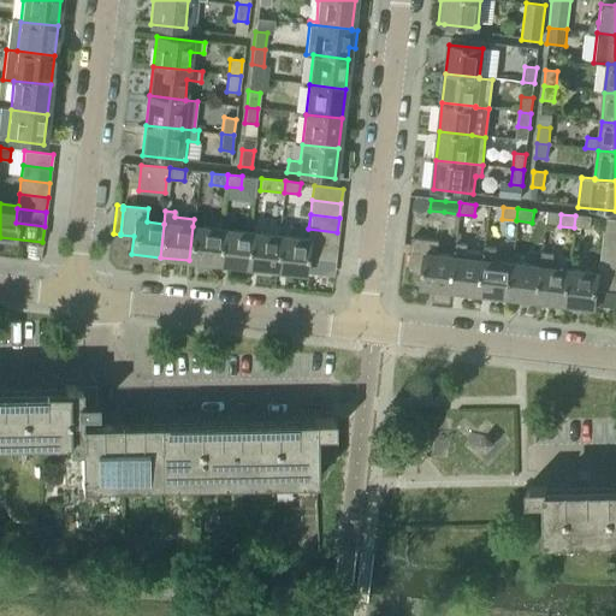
[(575,215),(574,227),(590,229),(591,217),(575,215)]
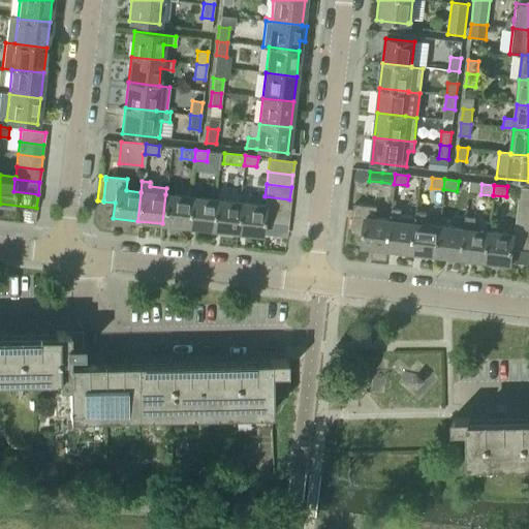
[(518,200),(528,201),(528,189),(519,188),(518,200)]
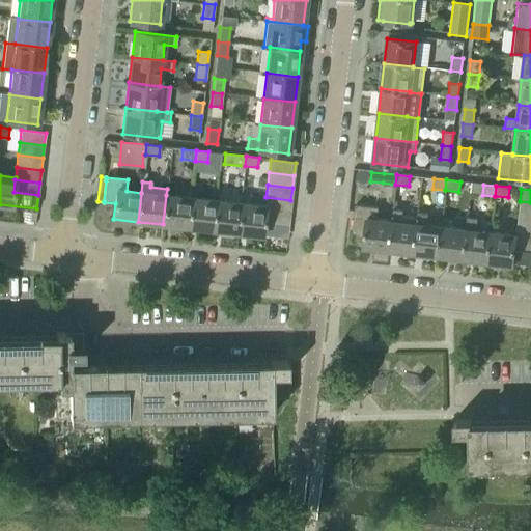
[(188,227),(191,198),(166,195),(163,224),(188,227)]
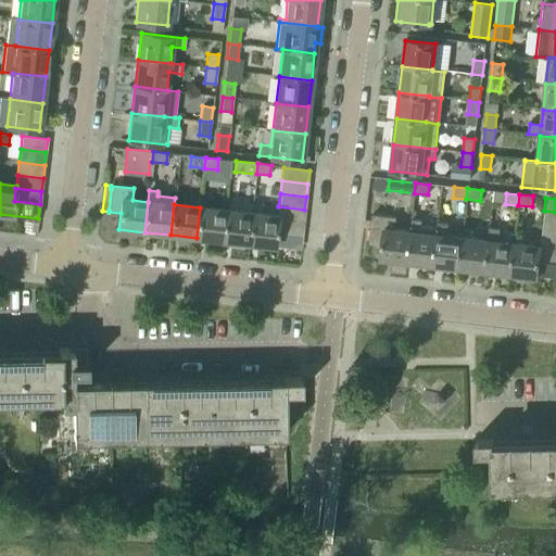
[(303,223),(304,210),(278,206),(277,216),(277,219),(303,223)]
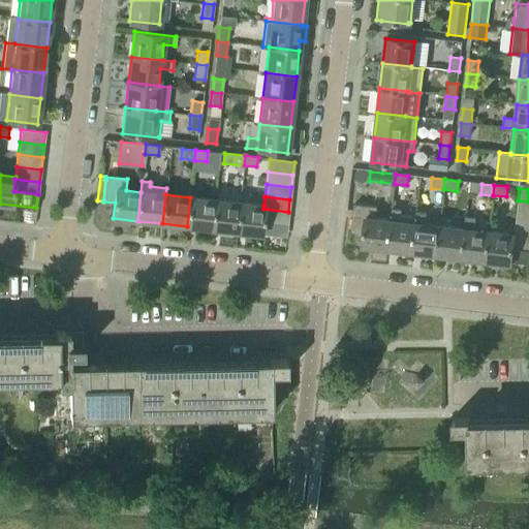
[(212,229),(215,200),(190,197),(187,226),(212,229)]
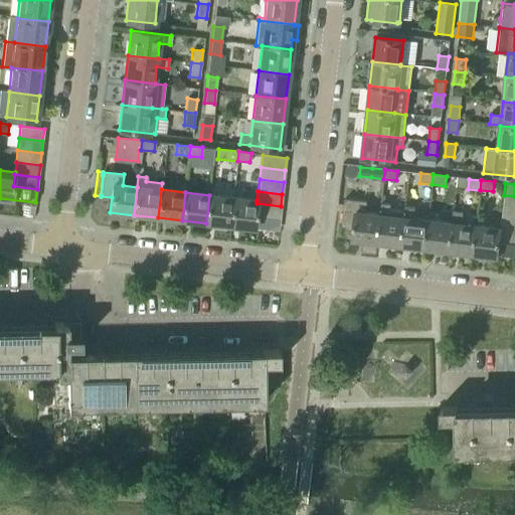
[(229,225),(233,198),(209,195),(206,223),(229,225)]
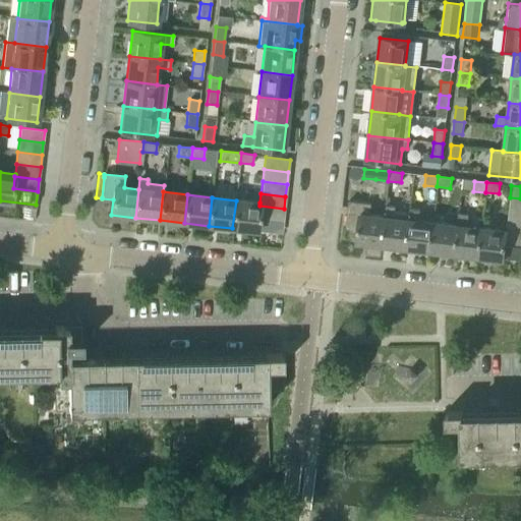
[(520,211),(520,198),(510,197),(508,210),(520,211)]
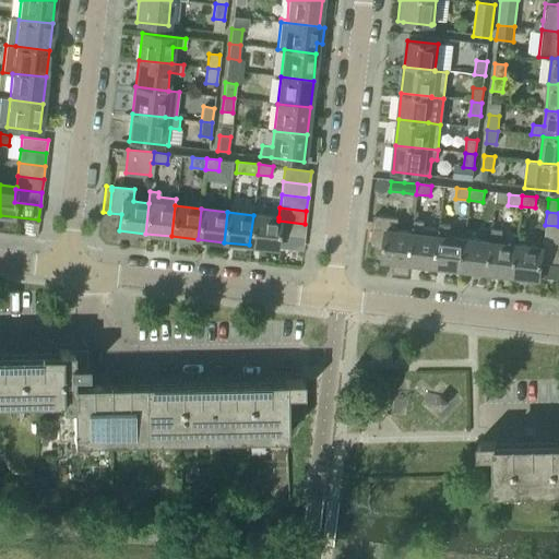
[(278,221),(278,217),(253,215),(249,245),(275,248),(277,234),(278,221)]
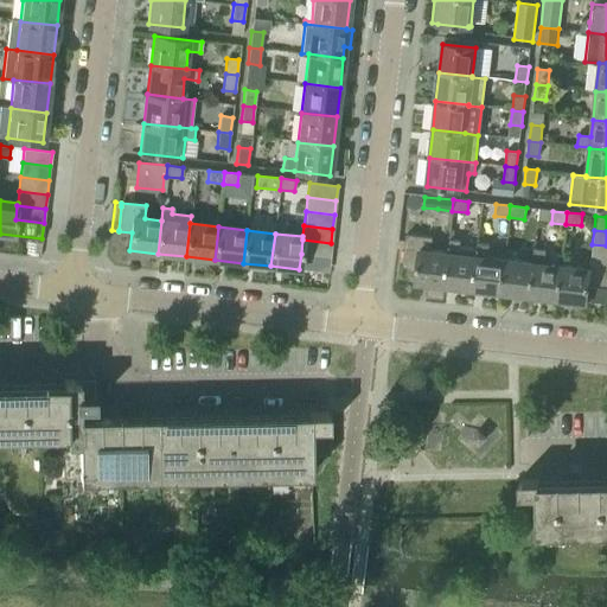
[(443,286),(447,253),(430,251),(432,238),(407,236),(403,267),(416,268),(415,282),(443,286)]
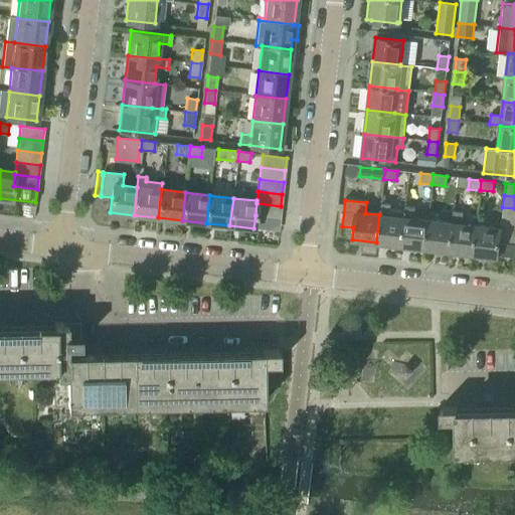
[(280,218),(281,206),(256,203),(255,215),(280,218)]
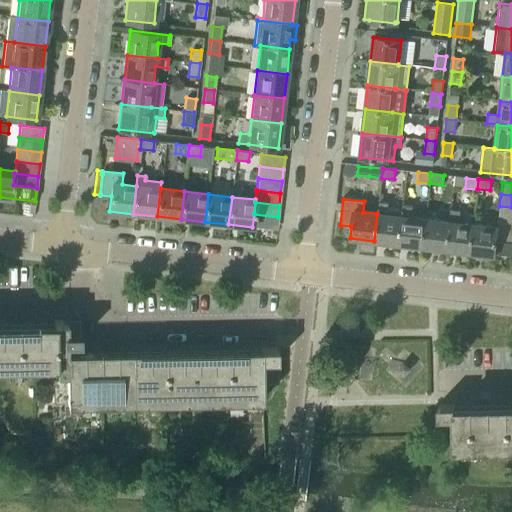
[(402,210),(401,210),(387,208),(387,203),(378,202),(377,213),(374,241),(398,244),(402,210)]
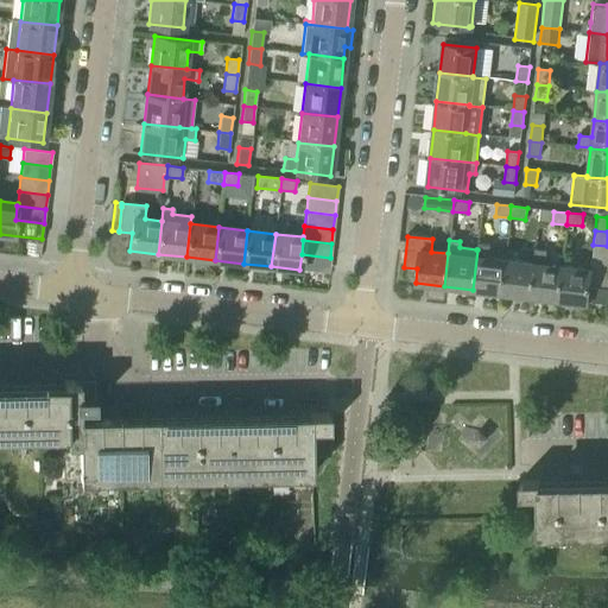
[(501,293),(505,260),(488,258),(489,245),(476,244),(476,249),(477,249),(473,290),(501,293)]
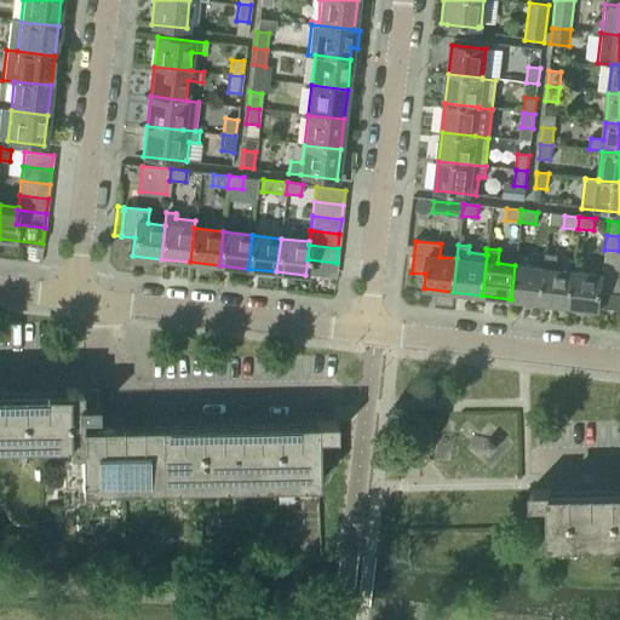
[(619,265),(619,251),(604,250),(603,264),(619,265)]
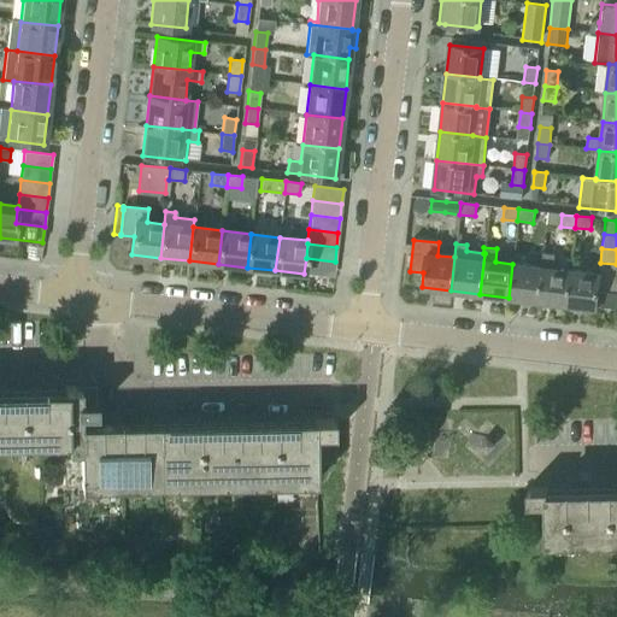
[(566,304),(570,271),(553,269),(554,254),(542,253),(541,268),(538,301),(566,304)]
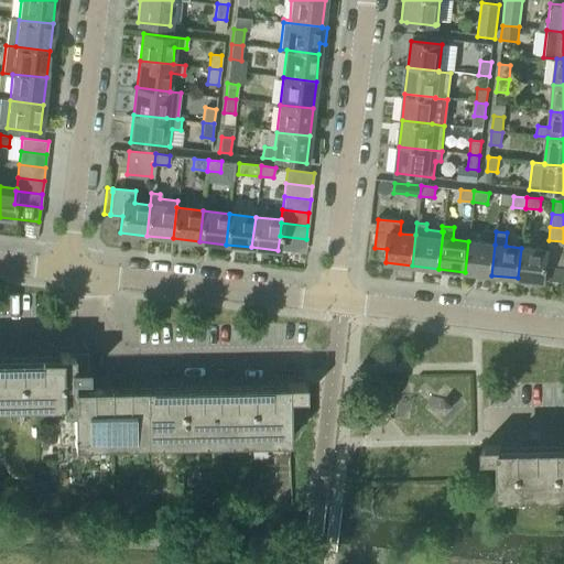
[(563,255),(563,241),(549,240),(548,250),(548,253),(563,255)]
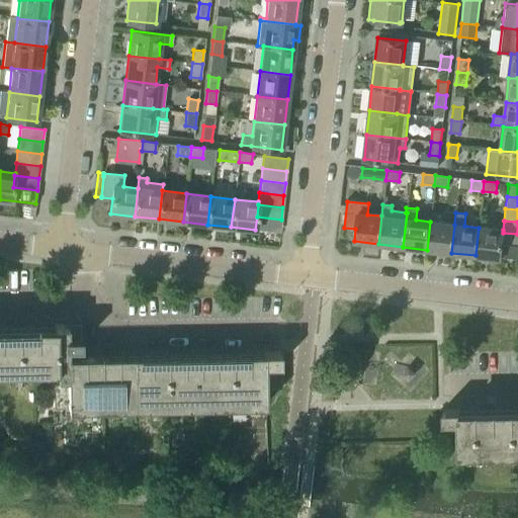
[(451,253),(454,225),(430,222),(427,250),(451,253)]
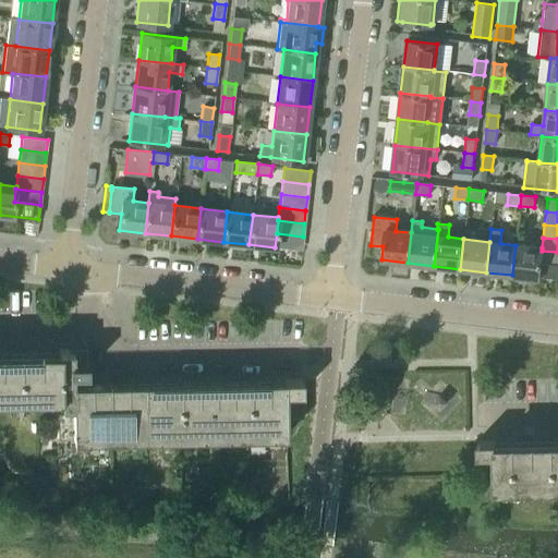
[(542,251),(542,247),(516,245),(512,275),(538,278),(538,276),(557,277),(557,265),(540,264),(542,251)]
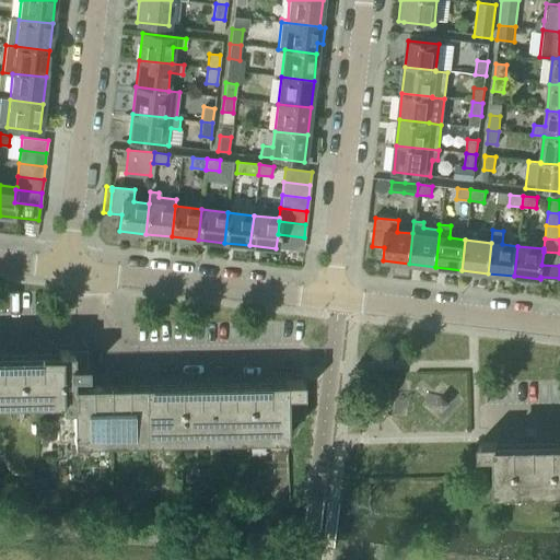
[(559,266),(559,253),(544,252),(541,265),(559,266)]
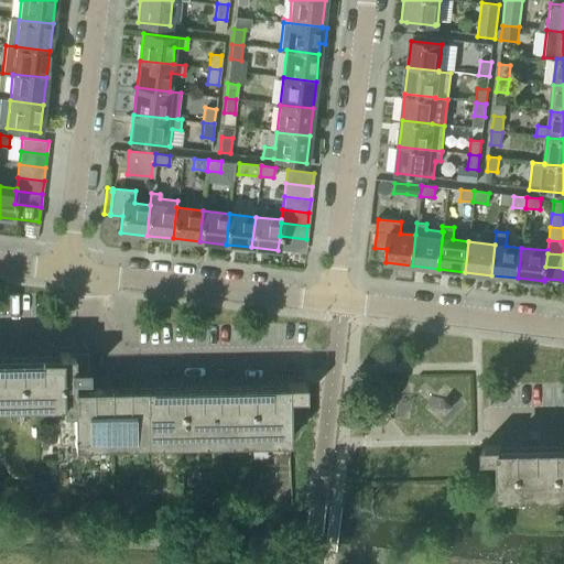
[(289,438),(289,422),(288,398),(305,398),(304,382),(286,383),(286,390),(83,394),(83,377),(89,377),(88,367),(76,368),(75,355),(60,355),(61,361),(0,361),(0,402),(74,401),(74,419),(58,420),(58,444),(289,438)]
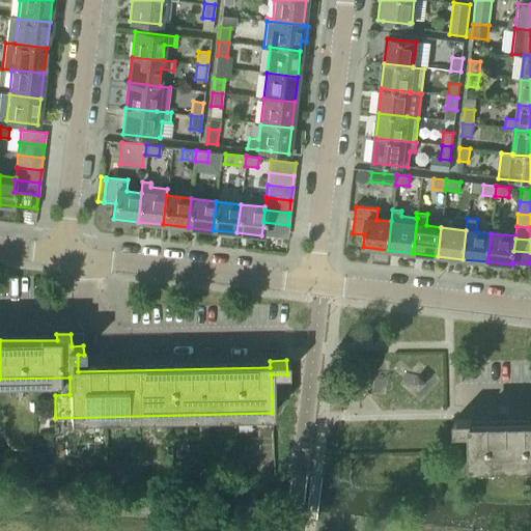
[(271,374),(272,397),(287,397),(287,374),(271,374)]
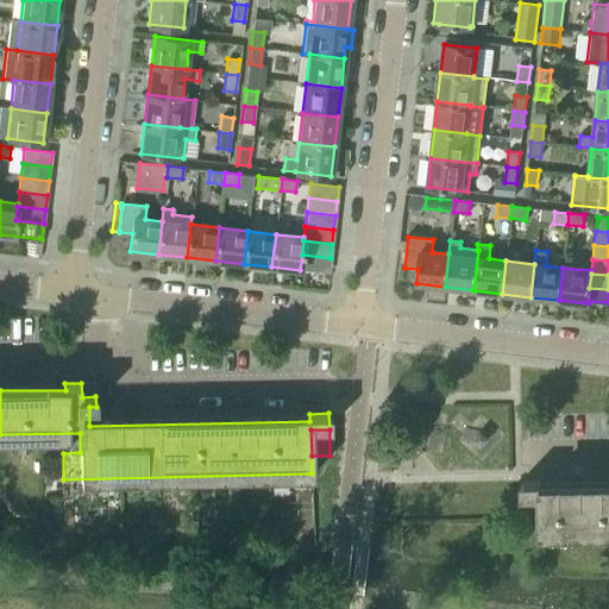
[(608,487),(541,489),(541,481),(520,481),(520,495),(539,495),(540,532),(608,531),(608,487)]
